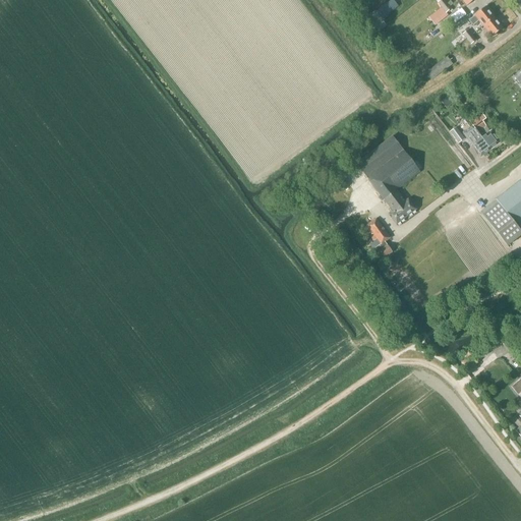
[(393,0),(390,0),(375,12),(382,19),(398,6),(393,0)]
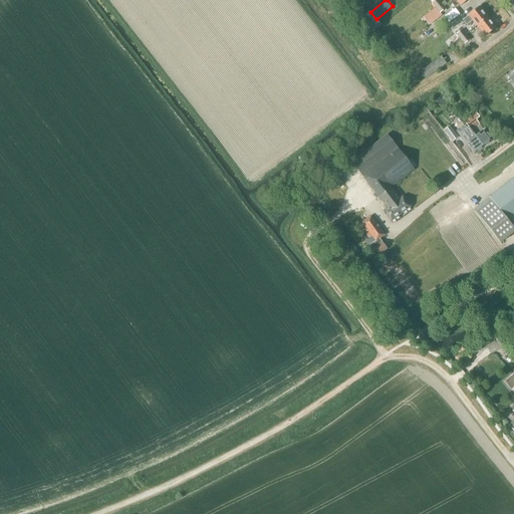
[(436,8),(441,4),(437,0),(434,0),(420,11),(424,16),(435,8),(436,8)]
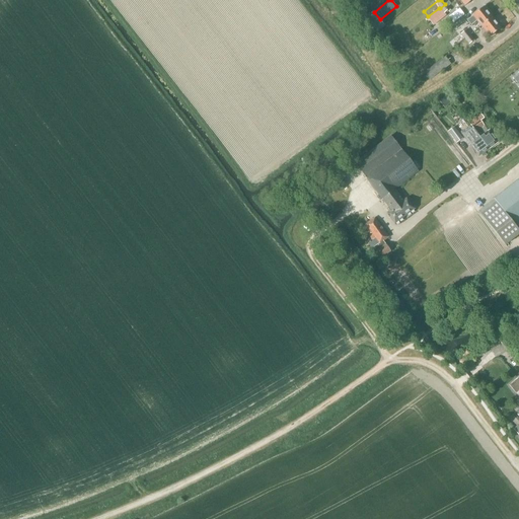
[(444,13),(449,9),(445,4),(440,8),(444,13)]
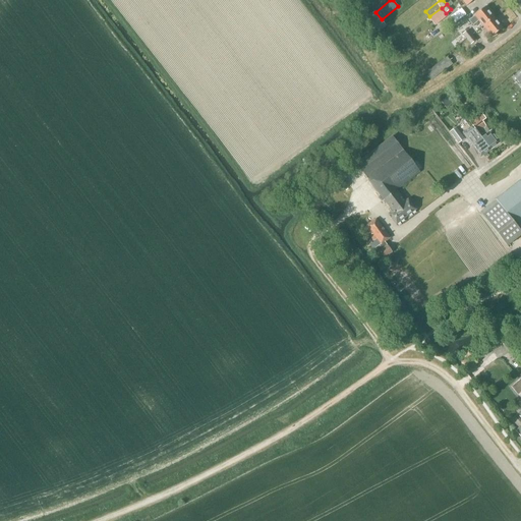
[(483,26),(494,17),(485,7),(470,18),(475,24),(479,21),(483,26)]
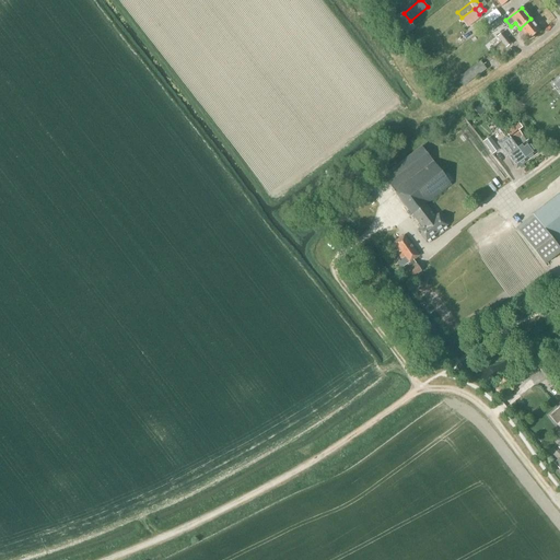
[(493,22),(501,16),(496,9),(482,19),(488,26),(493,22)]
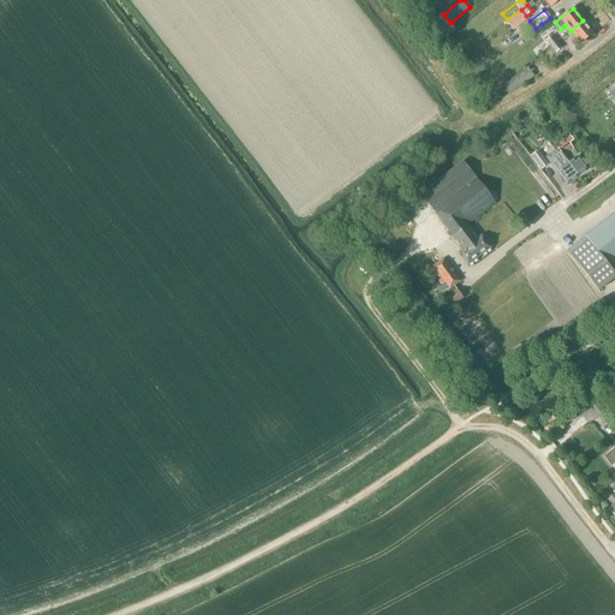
[(575,48),(593,34),(583,21),(571,31),(575,39),(572,42),(575,48)]
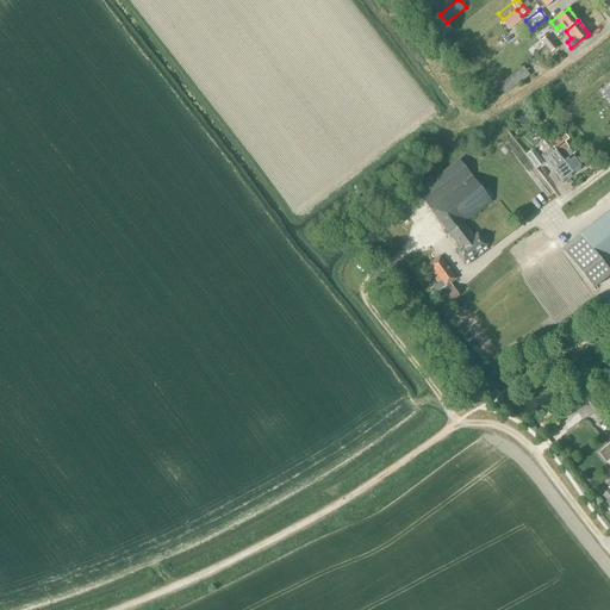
[(546,47),(552,42),(548,36),(542,41),(546,47)]
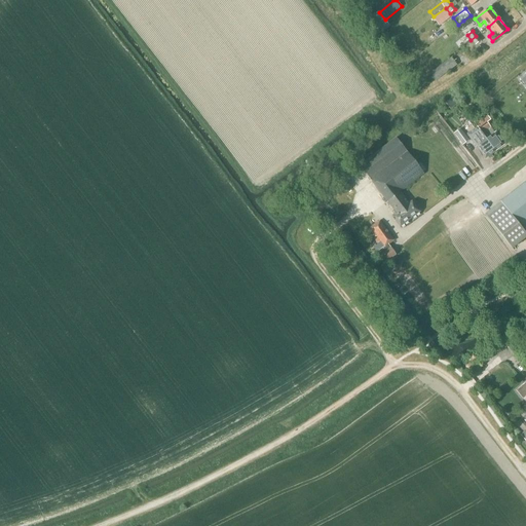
[(476,45),(481,41),(476,36),(471,40),(476,45)]
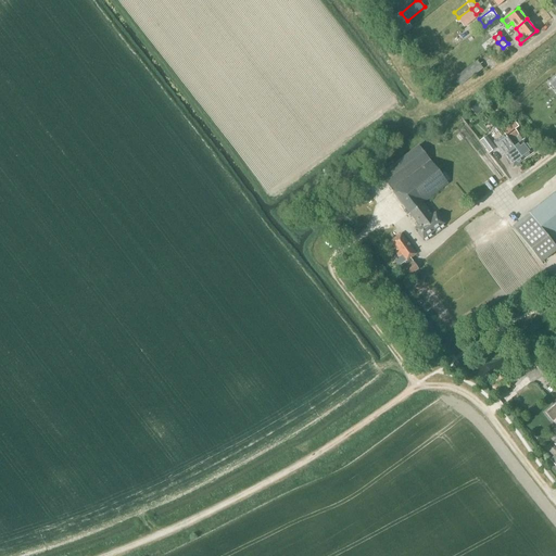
[(482,68),(477,61),(455,77),(460,85),(482,68)]
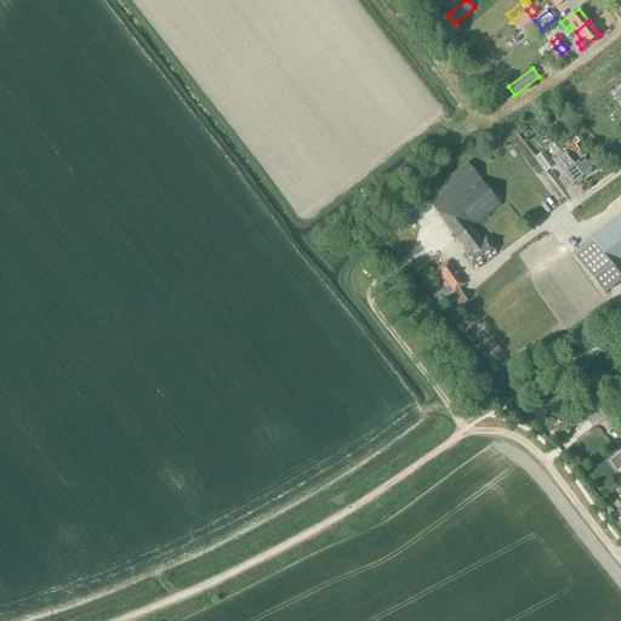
[(564,152),(584,178),(596,170),(585,155),(584,157),(574,144),(577,142),(573,135),(559,144),(563,149),(560,151),(562,153),(564,152)]
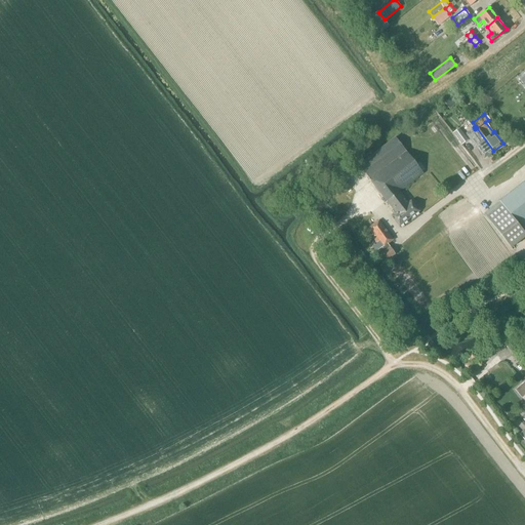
[(484,157),(493,151),(477,128),(475,129),(474,127),(467,133),(484,157)]
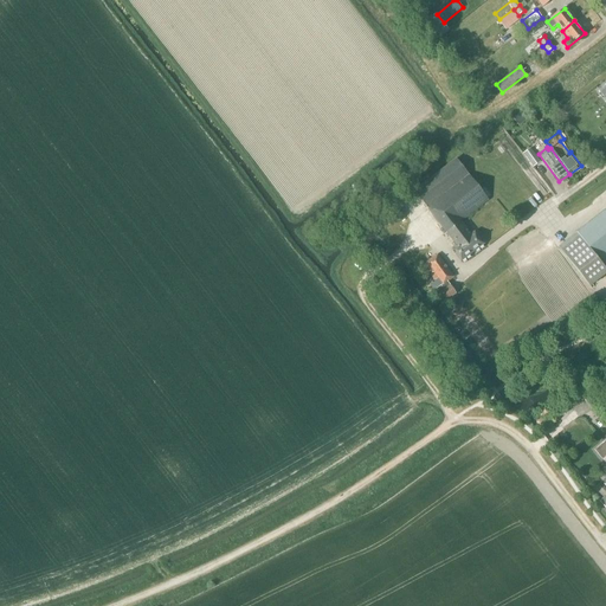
[(540,161),(530,148),(523,153),(533,167),(540,161)]
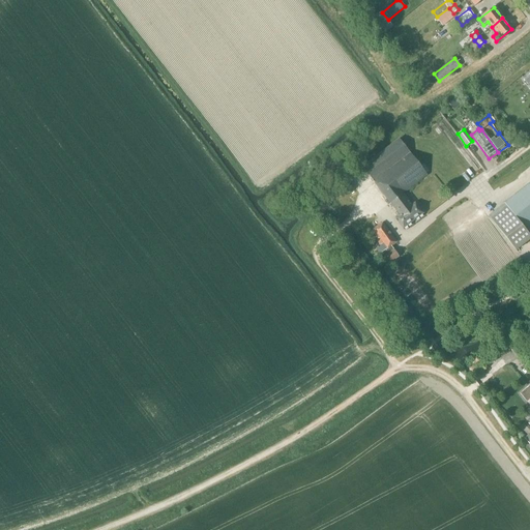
[(403,193),(428,175),(399,138),(361,167),(399,214),(394,217),(403,229),(423,213),(415,202),(412,205),(403,193)]
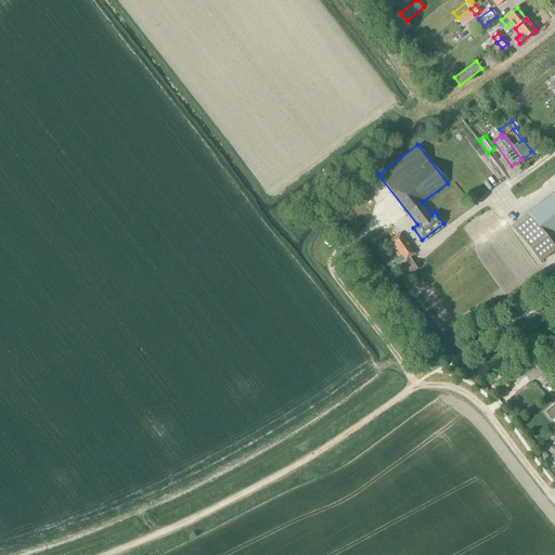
[(554,191),(529,213),(512,227),(540,262),(554,249),(554,191)]
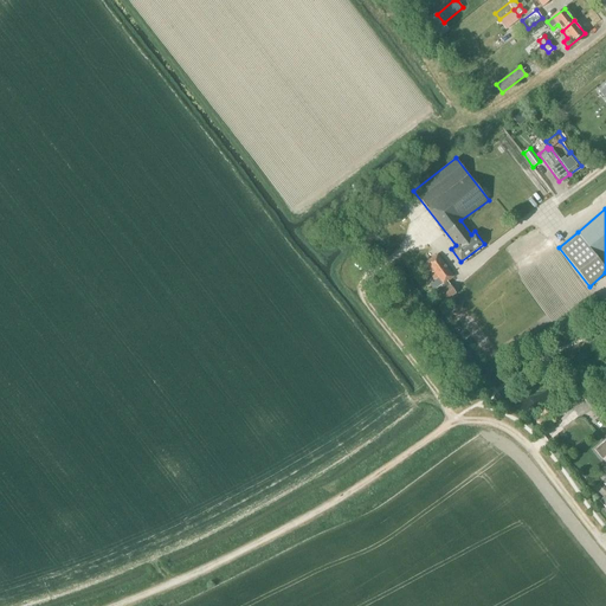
[(405,216),(400,210),(391,217),(395,223),(405,216)]
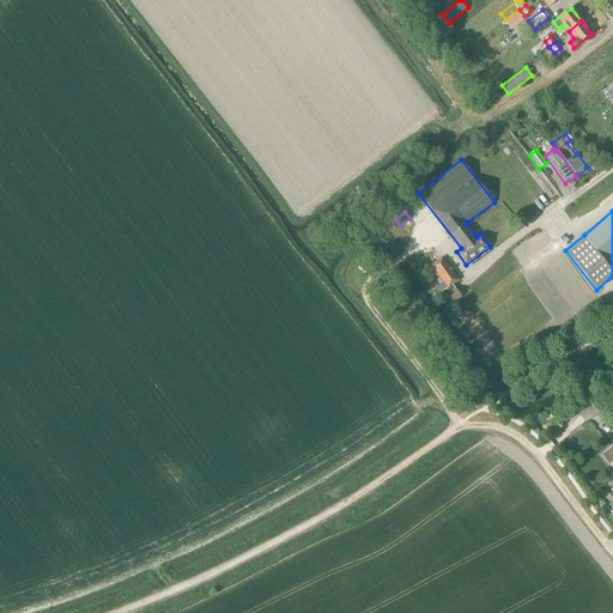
[(437,280),(451,269),(443,258),(424,272),(432,284),(437,280)]
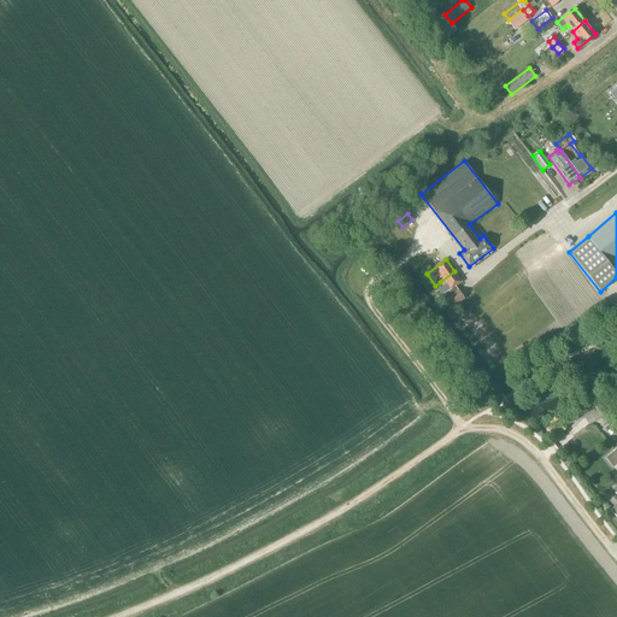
[(456,287),(462,282),(454,271),(440,282),(444,286),(439,289),(442,294),(441,295),(451,309),(464,298),(456,287)]
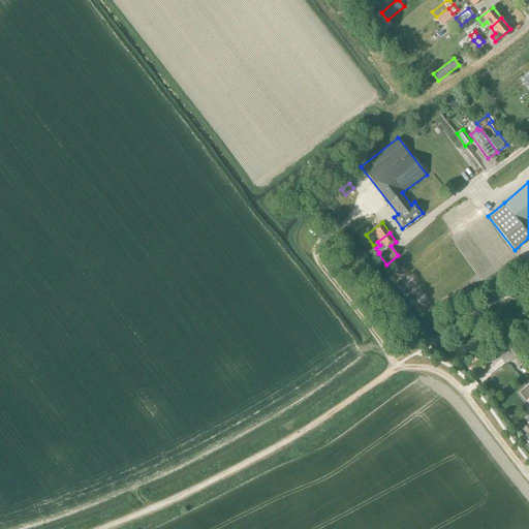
[(528,382),(518,393),(521,396),(528,389),(528,382)]
